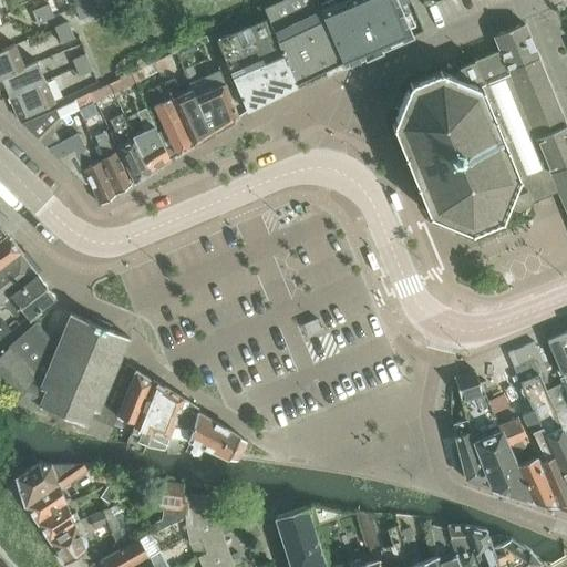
[(268,18),(217,40),(247,111),(297,86),(343,64),(320,11),(317,1),(316,0),(279,0),(264,8),(268,18)]
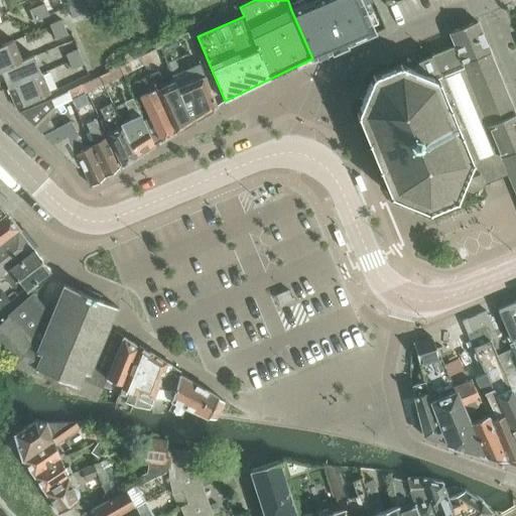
[(315,0),(291,10),(312,58),(313,59),(335,50),(345,46),(375,33),(363,6),(360,0),(315,0)]
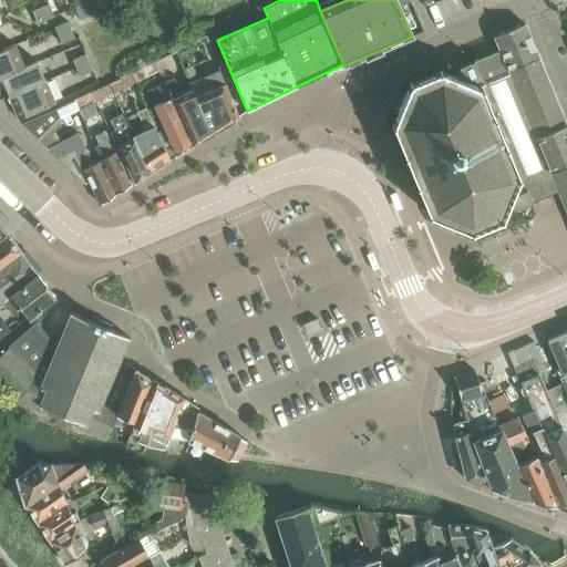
[(96,14),(91,1),(82,4),(89,18),(96,14)]
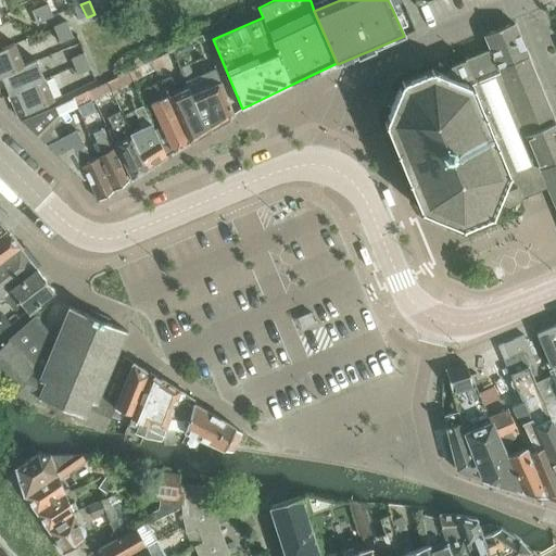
[(54,17),(48,3),(40,7),(46,21),(54,17)]
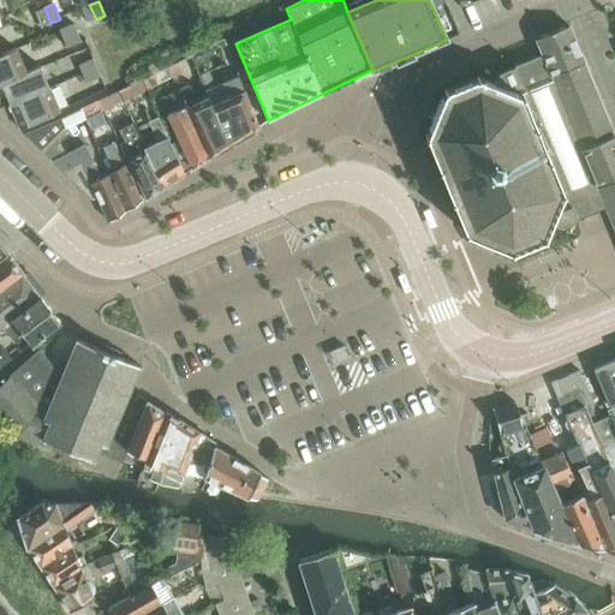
[(96,19),(89,5),(79,9),(85,24),(96,19)]
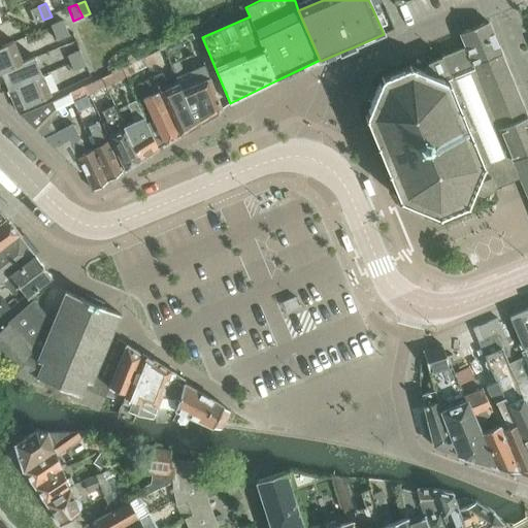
[(43,20),(38,6),(30,9),(35,23),(43,20)]
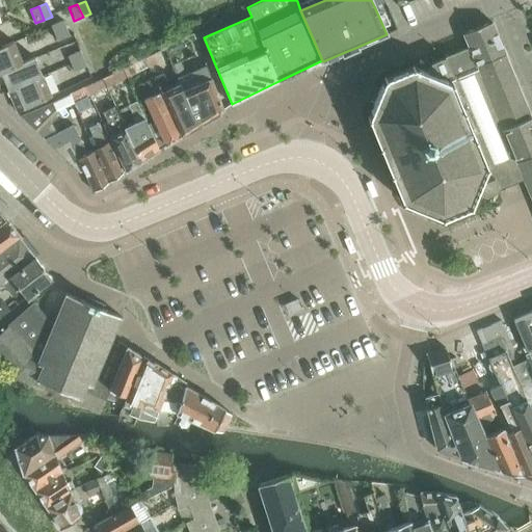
[(67,28),(63,21),(51,25),(54,33),(67,28)]
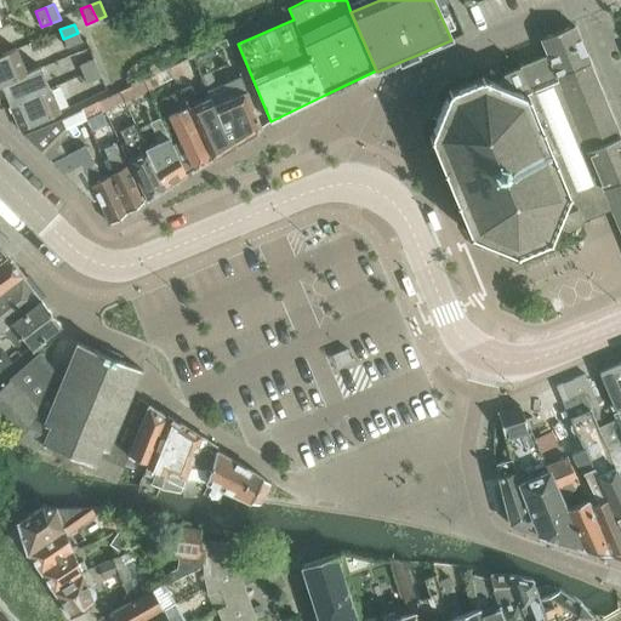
[(620,140),(586,56),(574,26),(541,40),(547,56),(502,74),(499,84),(483,78),(449,91),(428,137),(469,235),(516,255),(551,240),(557,226),(567,229),(611,211),(620,232),(620,140)]
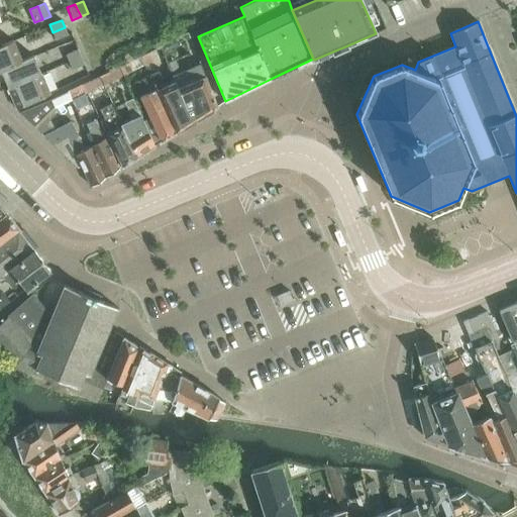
[(68,35),(65,27),(53,32),(56,40),(68,35)]
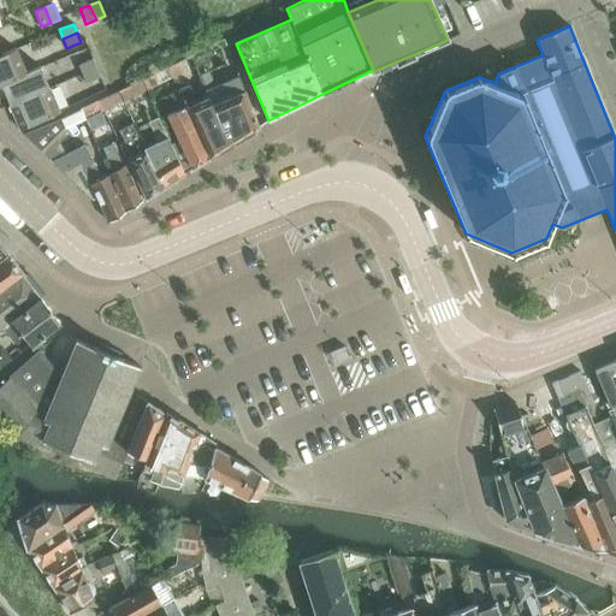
[(29,75),(27,71),(17,47),(4,53),(5,55),(0,57),(0,86),(1,86),(29,75)]
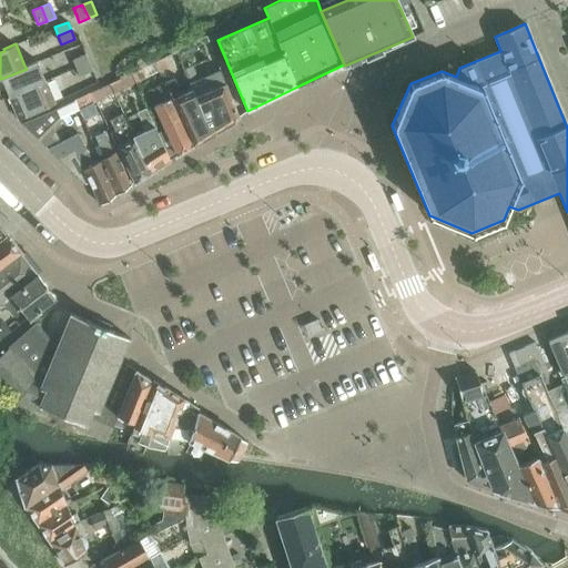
[(89,63),(85,54),(72,60),(75,69),(89,63)]
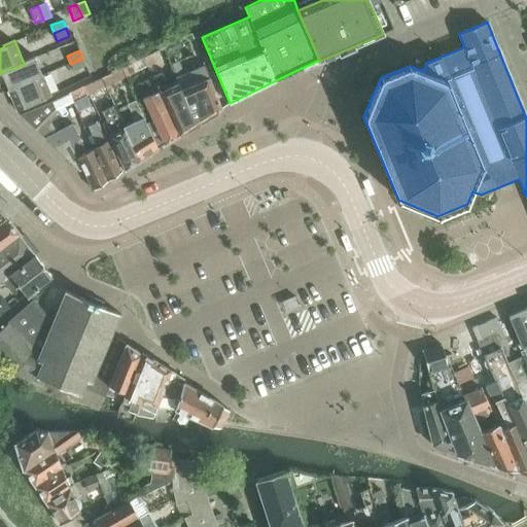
[(44,77),(35,57),(35,56),(23,61),(25,64),(1,73),(9,93),(44,77)]
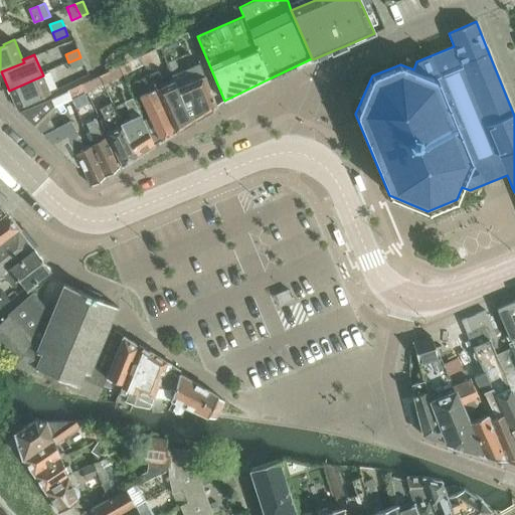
[(122,76),(145,65),(146,64),(142,55),(117,67),(122,76)]
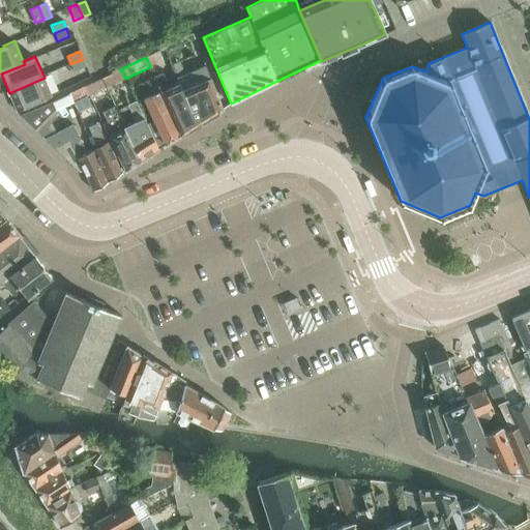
[(87,66),(83,59),(70,64),(74,71),(87,66)]
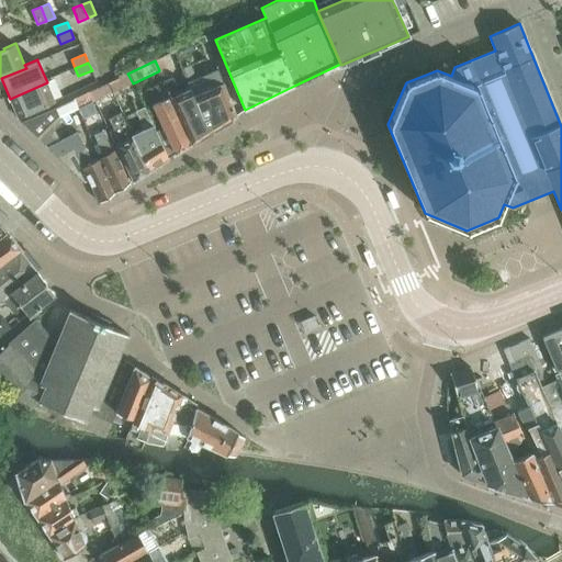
[(237,115),(218,68),(197,78),(191,65),(182,68),(191,89),(211,131),(237,115)]
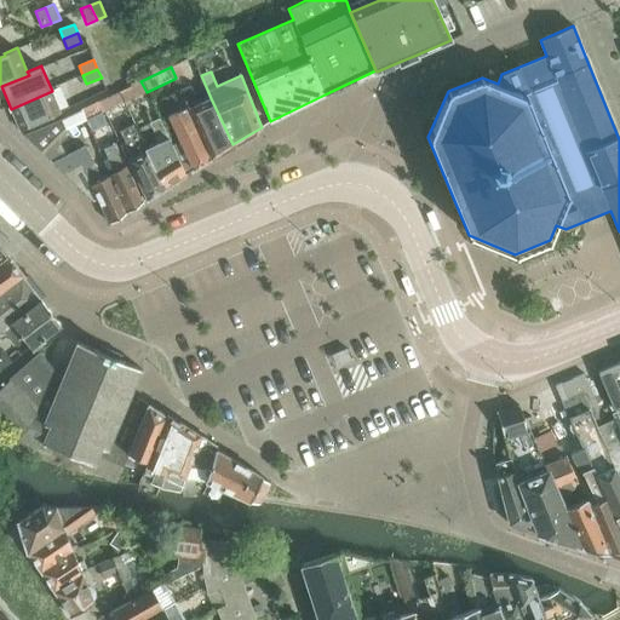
[(147,92),(141,81),(119,92),(125,103),(147,92)]
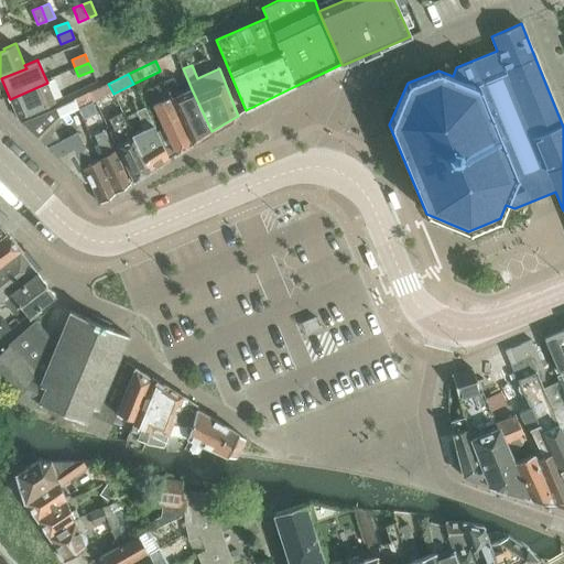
[(169,93),(192,144),(212,131),(192,89),(181,95),(174,78),(164,83),(164,84),(169,93)]
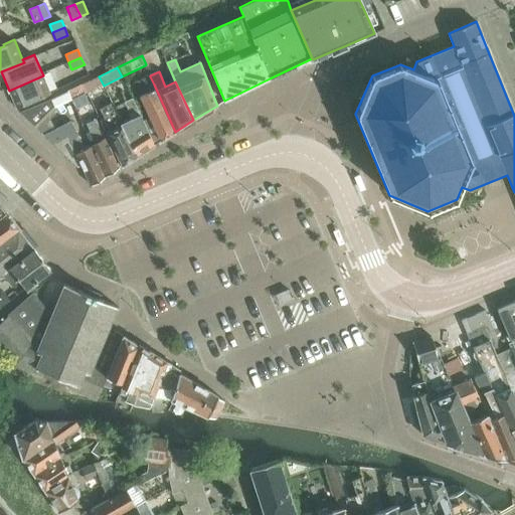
[(50,94),(43,75),(9,91),(17,108),(50,94)]
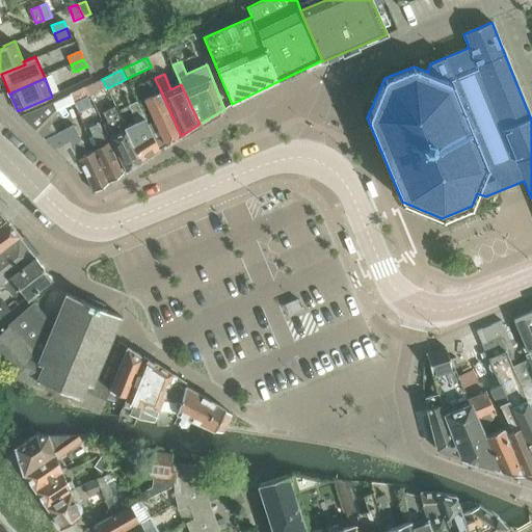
[(107,88),(102,79),(85,87),(89,96),(107,88)]
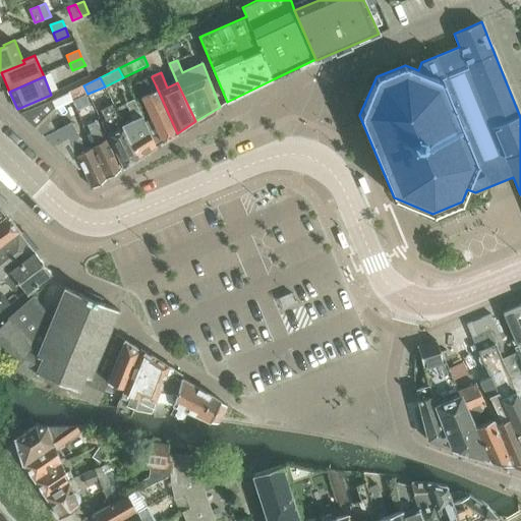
[(150,121),(160,143),(177,133),(156,85),(152,77),(136,84),(153,120),(150,121)]
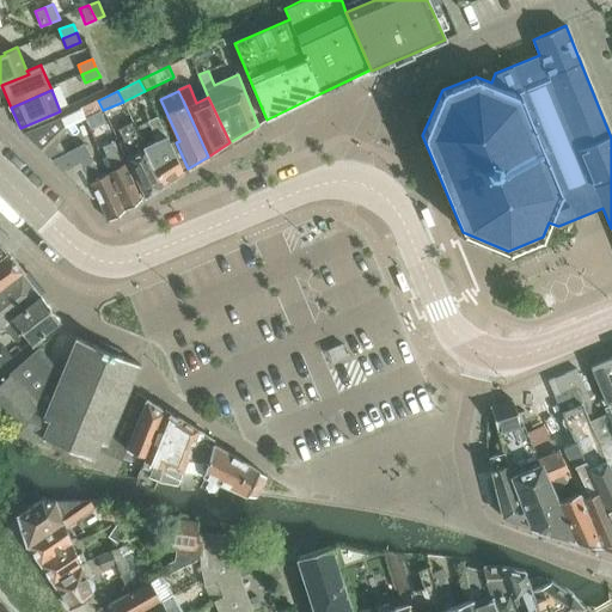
[(103,110),(98,101),(77,110),(81,121),(103,110)]
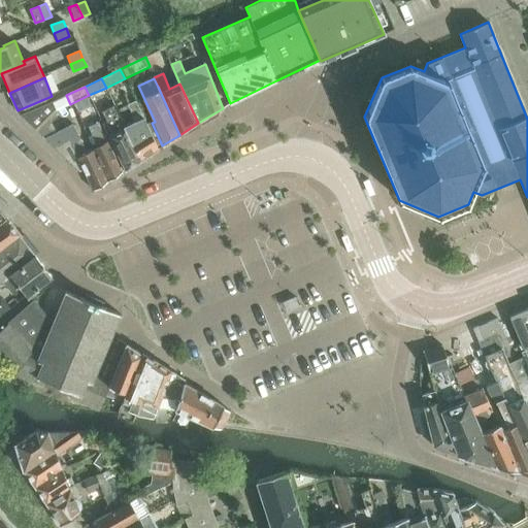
[(70,104),(66,95),(53,102),(57,111),(70,104)]
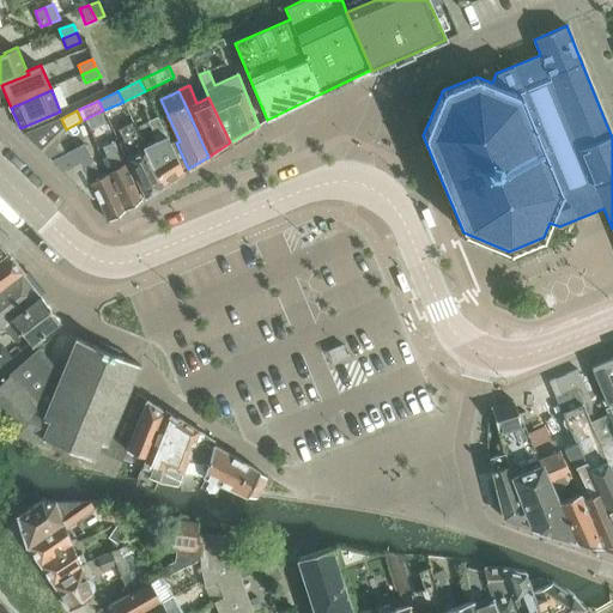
[(145,146),(164,186),(183,173),(157,117),(149,121),(156,135),(153,137),(155,140),(145,146)]
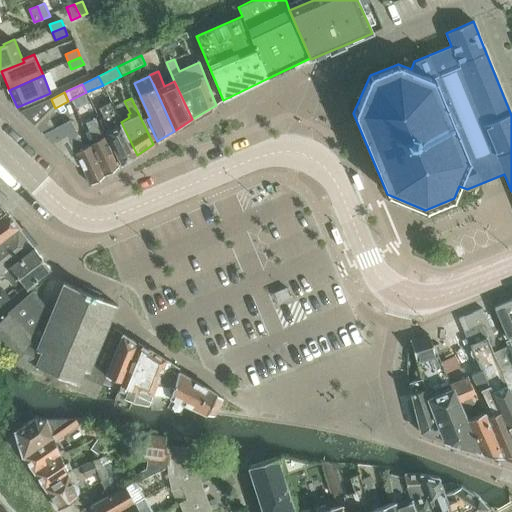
[(55,109),(55,108),(51,99),(28,108),(42,122),(55,109)]
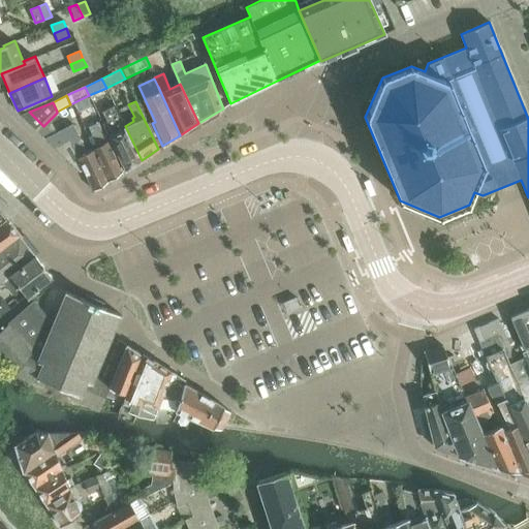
[(110,136),(125,170),(142,160),(125,126),(123,123),(115,105),(102,112),(107,123),(103,124),(110,136)]
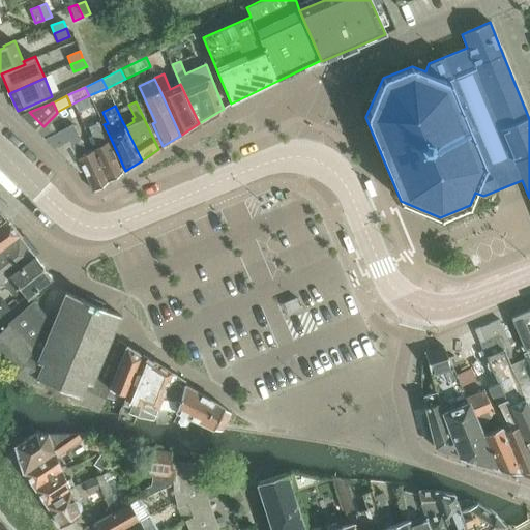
[(43,126),(29,112),(21,116),(38,133),(43,126)]
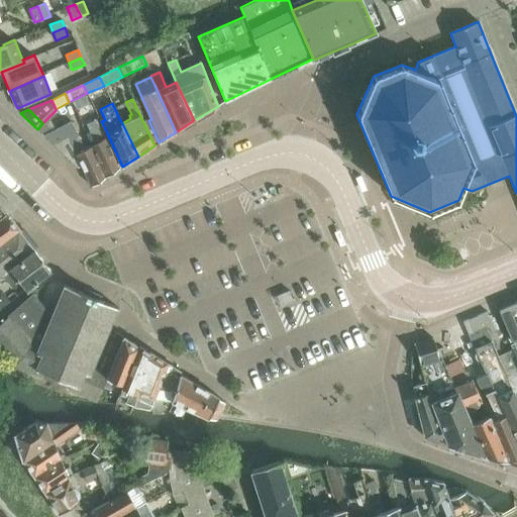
[(119,168),(97,120),(87,125),(94,141),(95,141),(97,144),(91,147),(106,177),(119,168)]
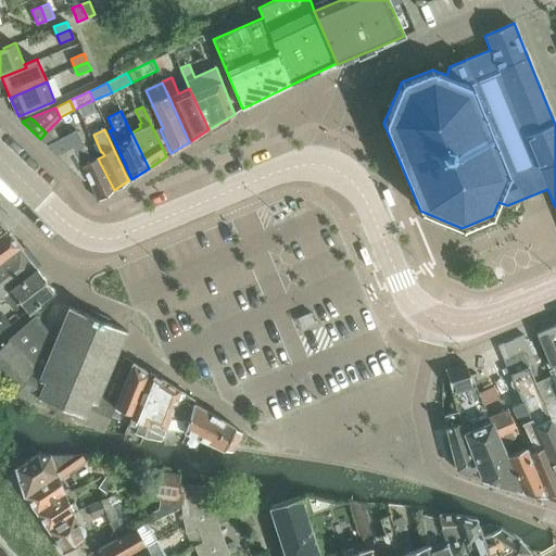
[(114,190),(98,159),(91,162),(77,131),(48,147),(96,193),(99,200),(114,190)]
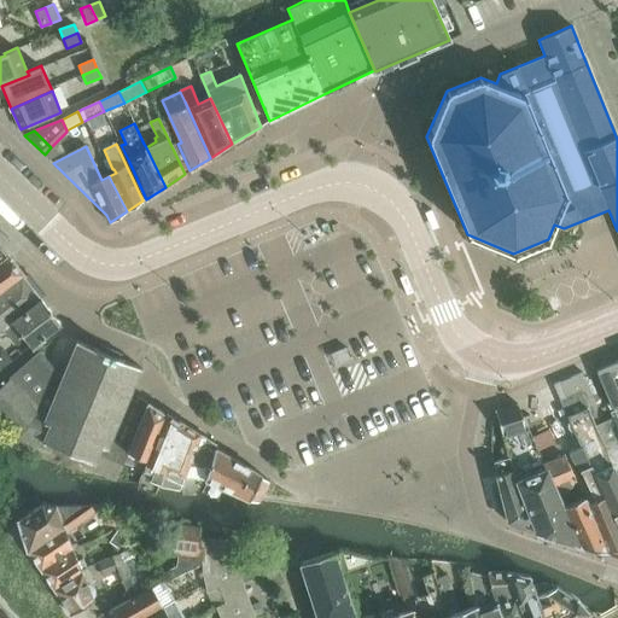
[(0,292),(23,277),(11,261),(0,268),(0,292)]
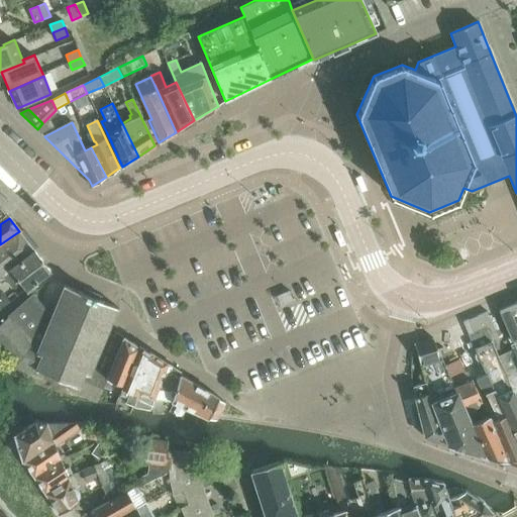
[(0,278),(4,276),(34,251),(19,231),(0,244),(0,278)]
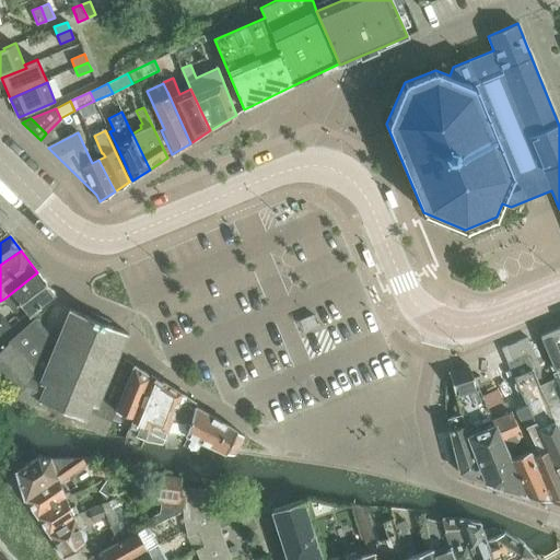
[(39,304),(55,293),(39,271),(37,272),(4,299),(12,308),(20,304),(28,315),(42,306),(39,304)]
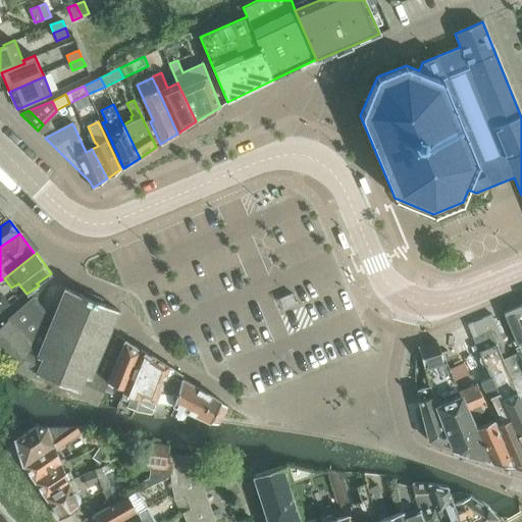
[(93,371),(118,310),(65,288),(52,318),(34,298),(7,320),(9,322),(0,329),(0,354),(15,371),(41,382),(43,377),(71,388),(69,395),(98,406),(107,382),(109,377),(100,374),(93,371)]
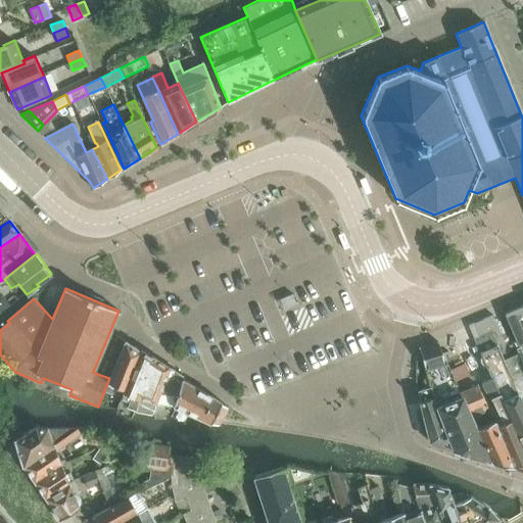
[(282,301),(285,308),(296,303),(292,294),(281,299),(282,301)]
